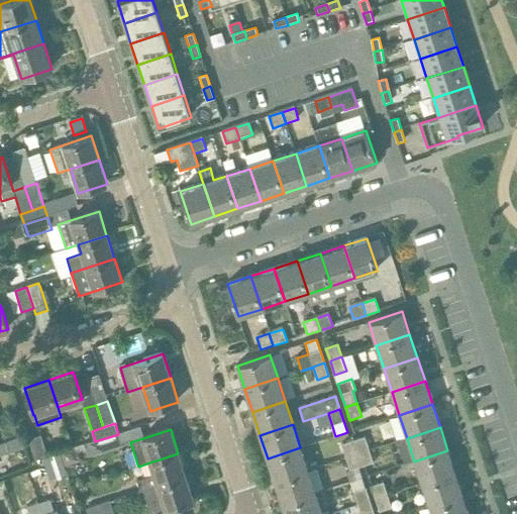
[(88,456),(99,453),(122,445),(118,434),(95,441),(84,444),(88,456)]
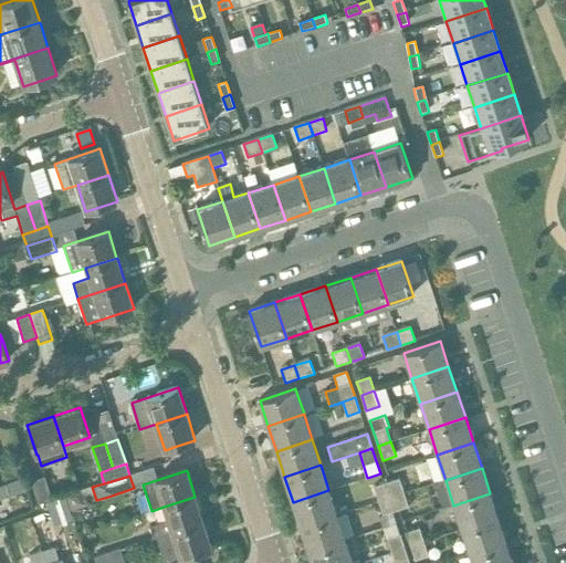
[(53,500),(52,500),(45,477),(32,481),(40,504),(53,500)]
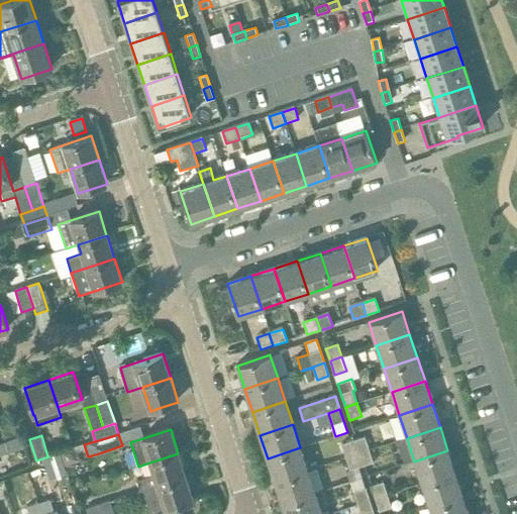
[(355,454),(369,450),(365,437),(351,442),(355,454)]
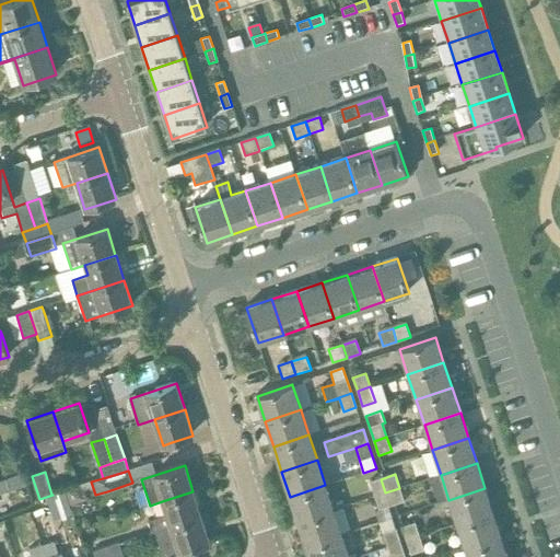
[(0,495),(10,491),(11,492),(27,487),(23,476),(0,483),(0,495)]
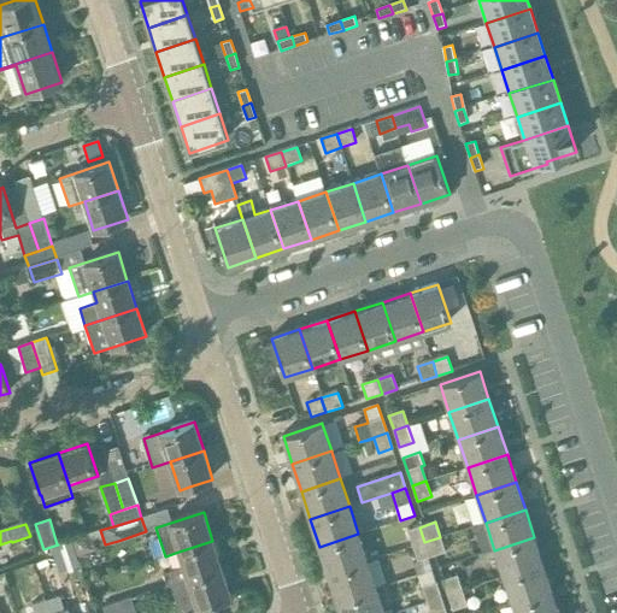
[(413,546),(424,542),(419,528),(407,531),(413,546)]
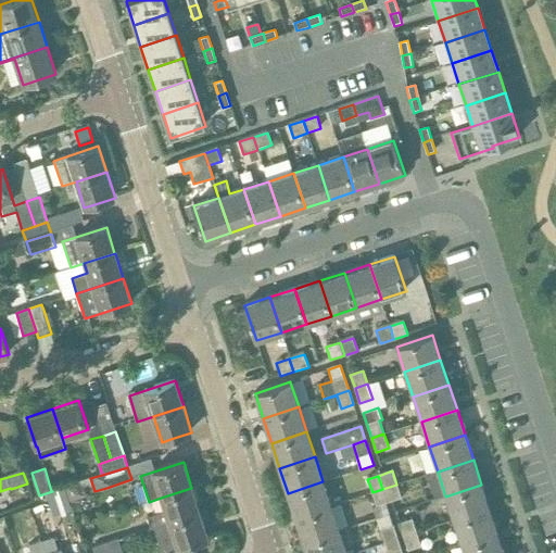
[(79,481),(64,487),(70,502),(85,497),(79,481)]
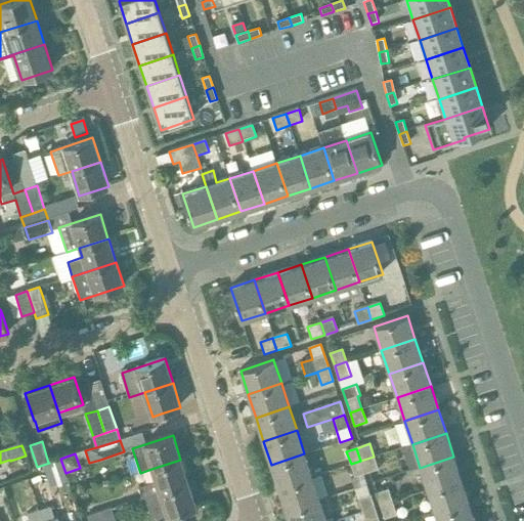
[(312,477),(304,453),(271,465),(278,488),(312,477)]
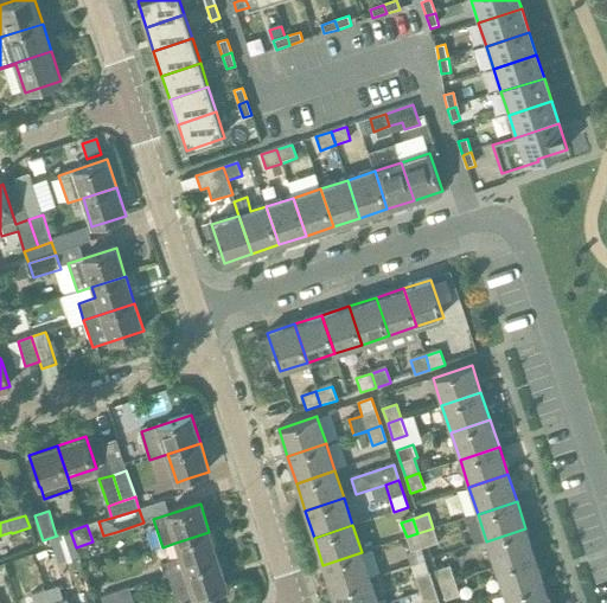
[(417,533),(422,549),(439,544),(433,528),(417,533)]
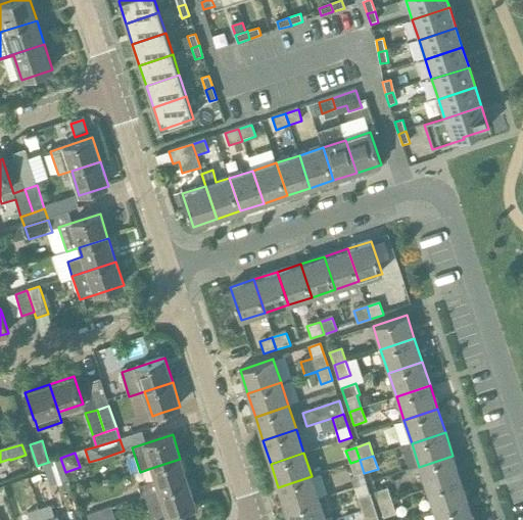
[(461,479),(453,456),(419,467),(427,490),(461,479)]
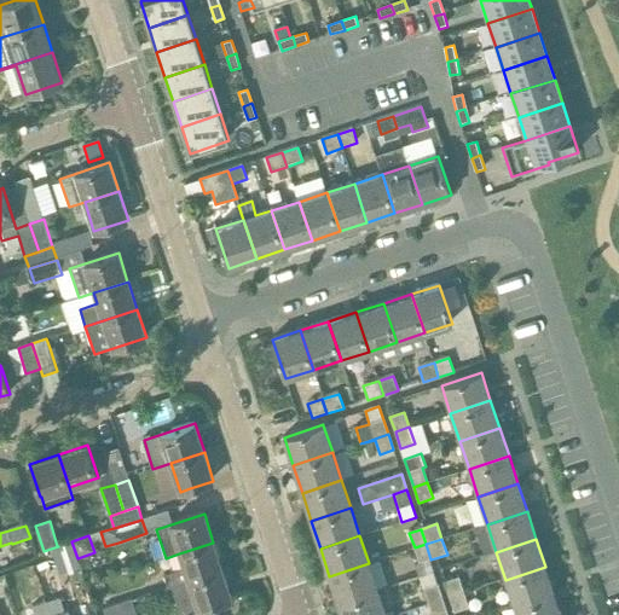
[(168,587),(172,586),(223,570),(213,543),(179,553),(185,569),(165,576),(168,587)]
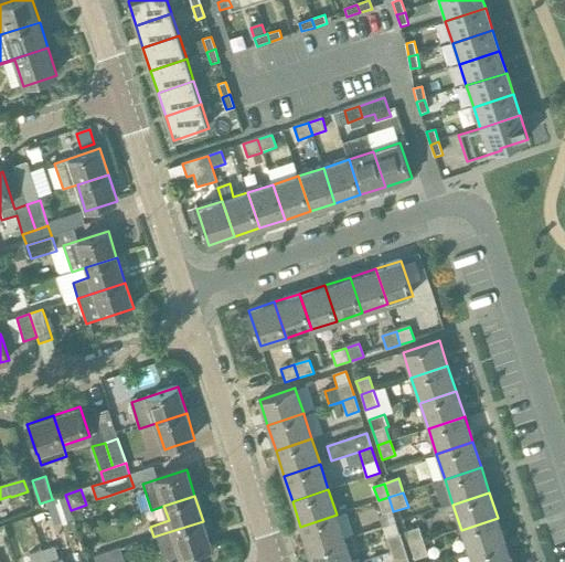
[(65,497),(46,504),(51,517),(70,510),(65,497)]
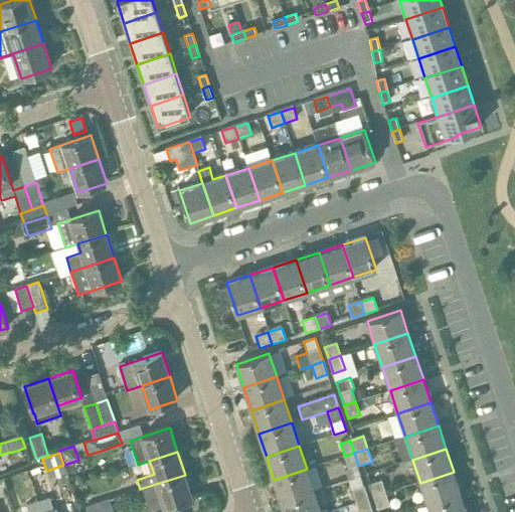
[(349,469),(358,466),(354,453),(345,456),(349,469)]
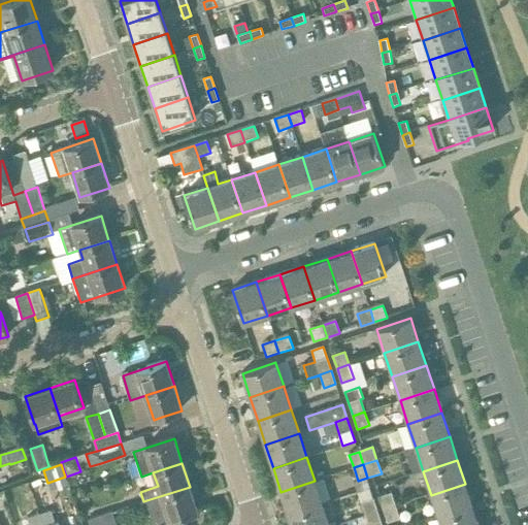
[(322,504),(315,481),(281,492),(289,515),(322,504)]
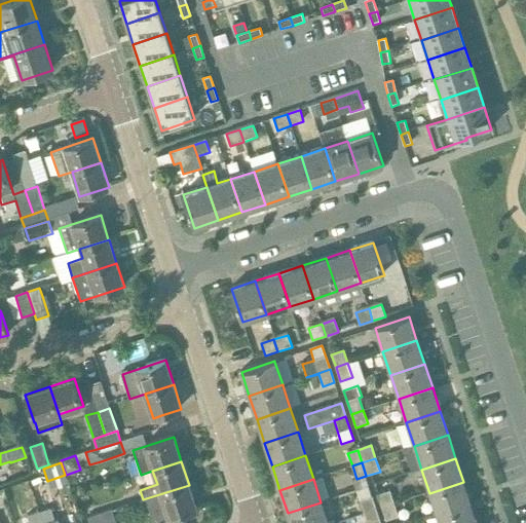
[(471,506),(463,482),(429,493),(437,517),(471,506)]
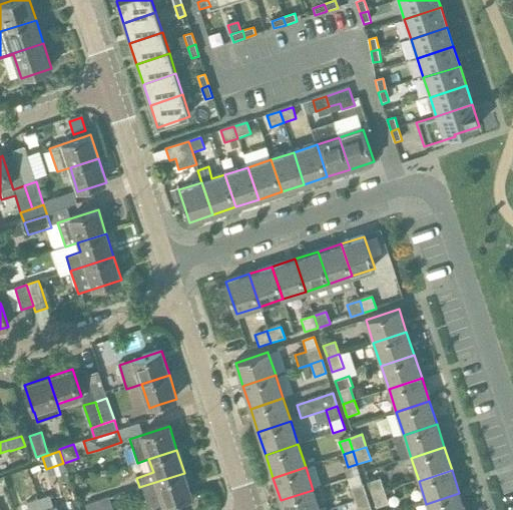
[(184,473),(142,486),(149,509),(152,509),(192,496),(184,473)]
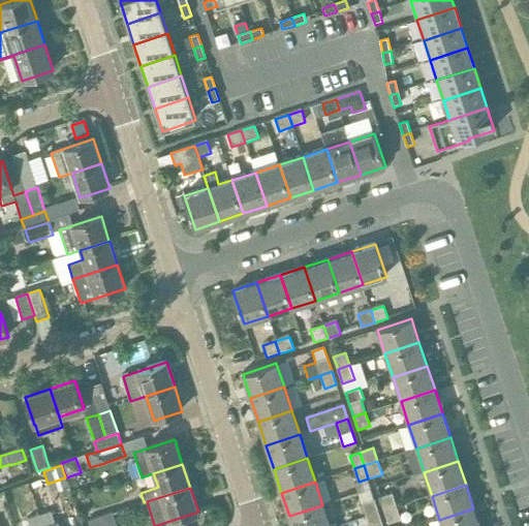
[(37,512),(59,506),(55,489),(33,494),(37,512)]
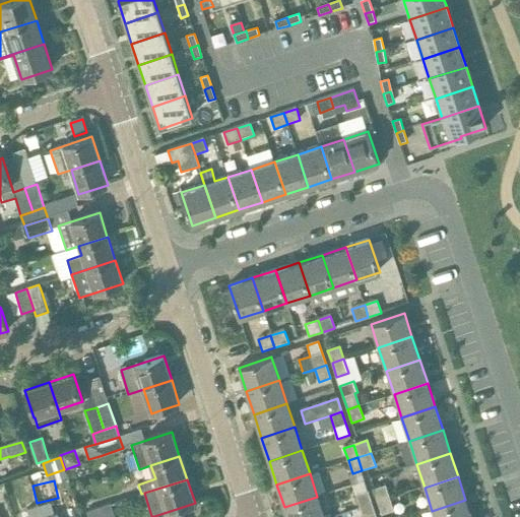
[(378,503),(390,499),(386,486),(374,490),(378,503)]
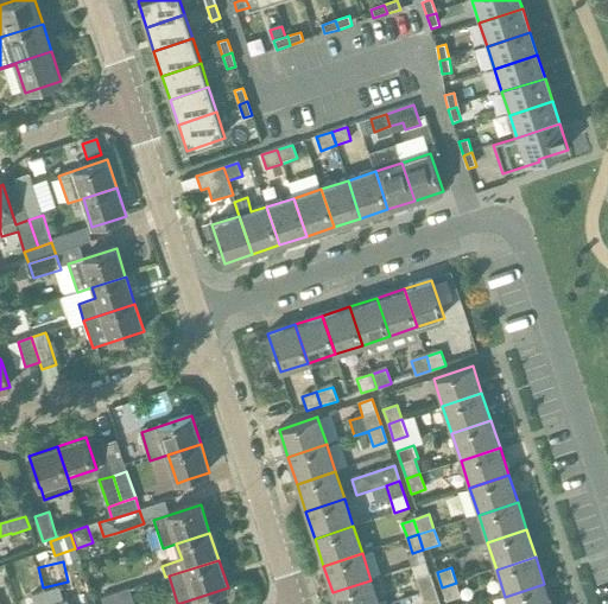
[(422,593),(435,589),(430,574),(416,578),(422,593)]
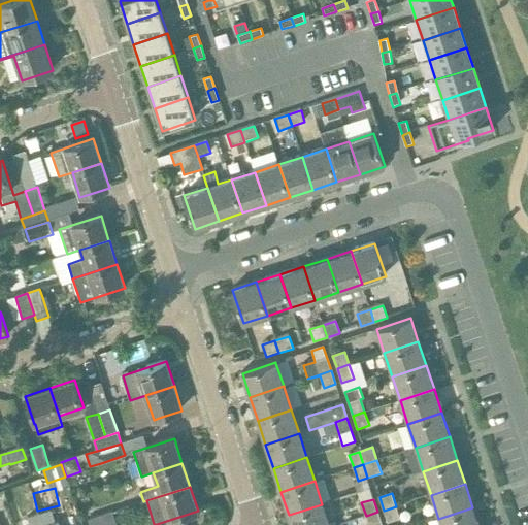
[(329,524),(322,504),(289,515),(291,524),(329,524)]
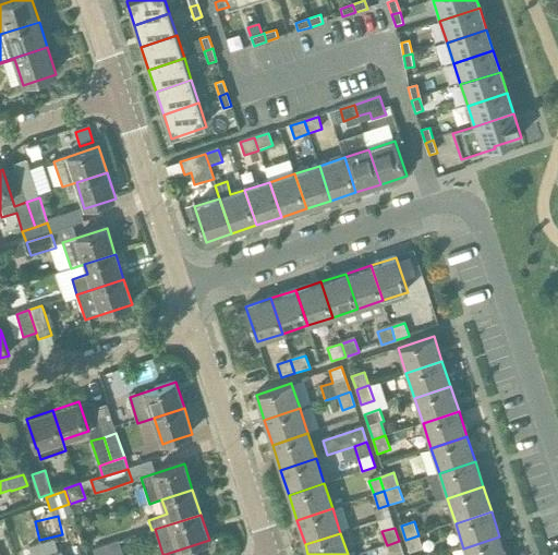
[(405,540),(410,553),(423,549),(419,535),(405,540)]
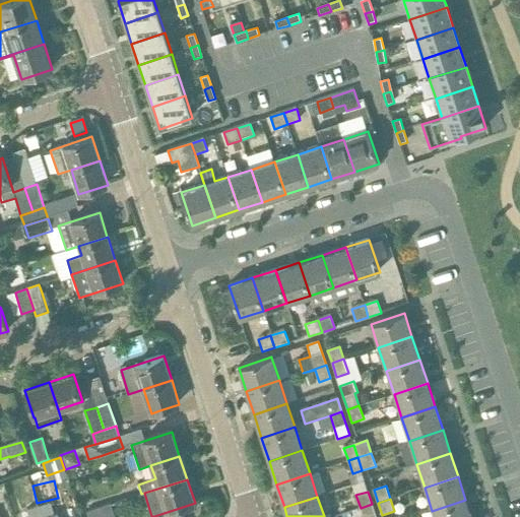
[(471,516),(465,500),(432,511),(434,516),(471,516)]
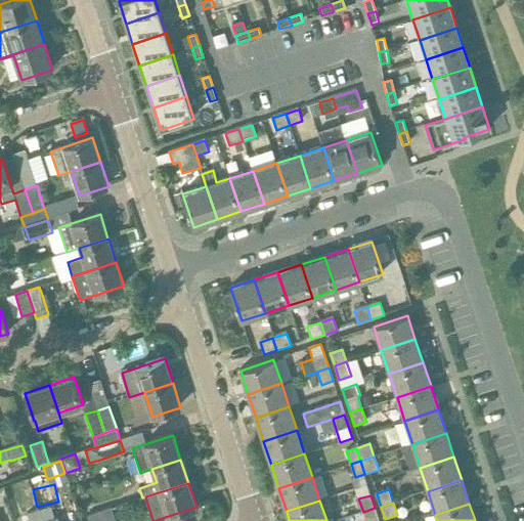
[(58,520),(58,518),(55,519),(51,507),(38,511),(41,520),(58,520)]
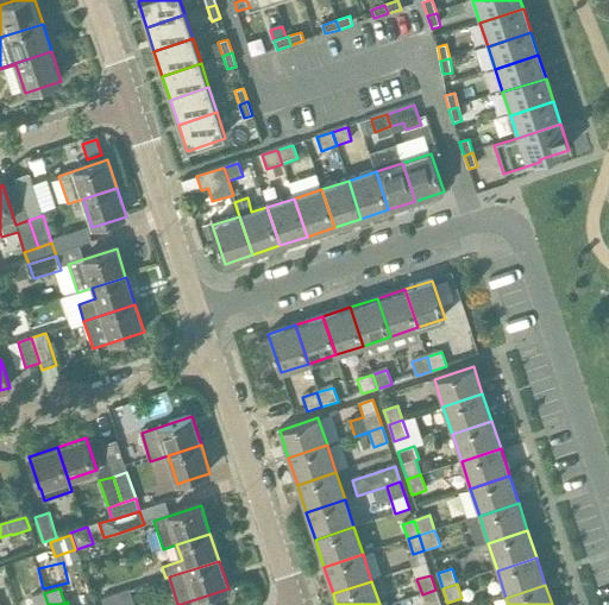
[(117,594),(119,604),(135,604),(130,590),(117,594)]
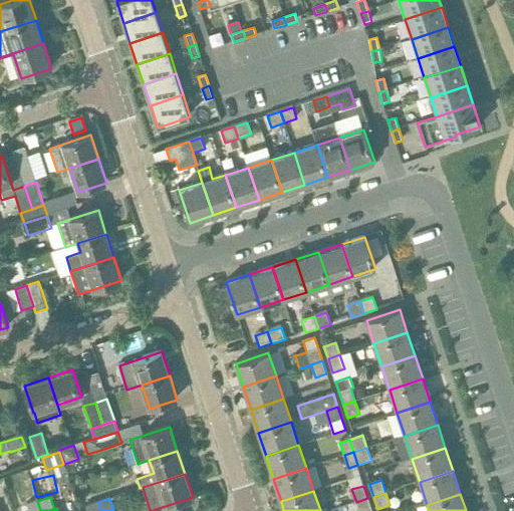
[(371,510),(367,498),(356,502),(358,510),(371,510)]
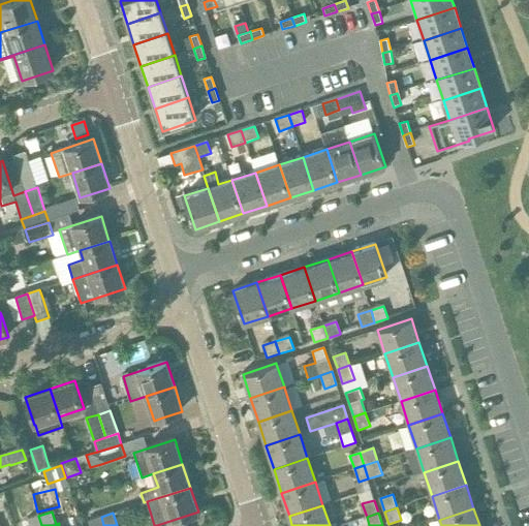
[(28,520),(29,525),(41,525),(38,516),(28,520)]
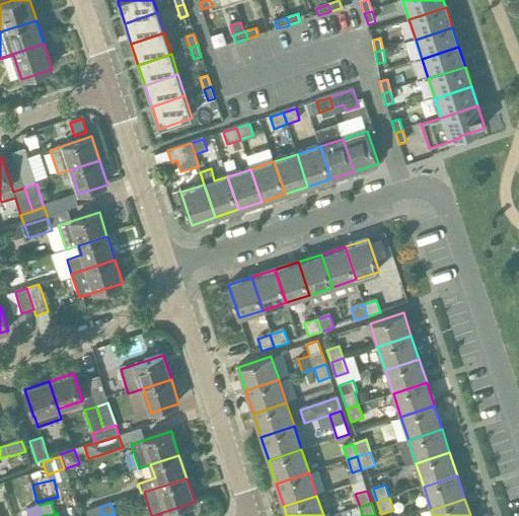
[(101,515),(99,507),(87,511),(88,515),(101,515)]
